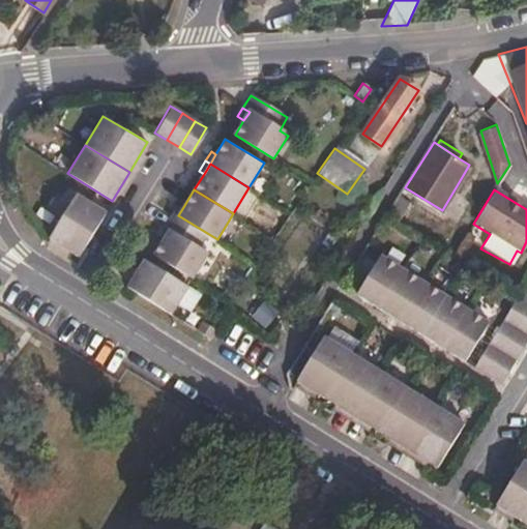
[(106,211),(76,193),(48,236),(79,256),(106,211)]
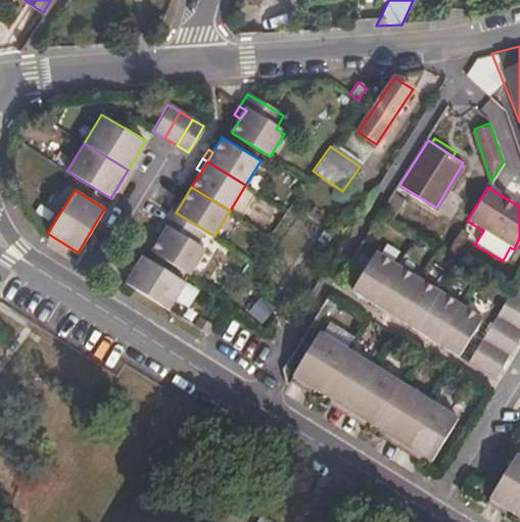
[(181,204),(176,200),(171,208),(176,212),(181,204)]
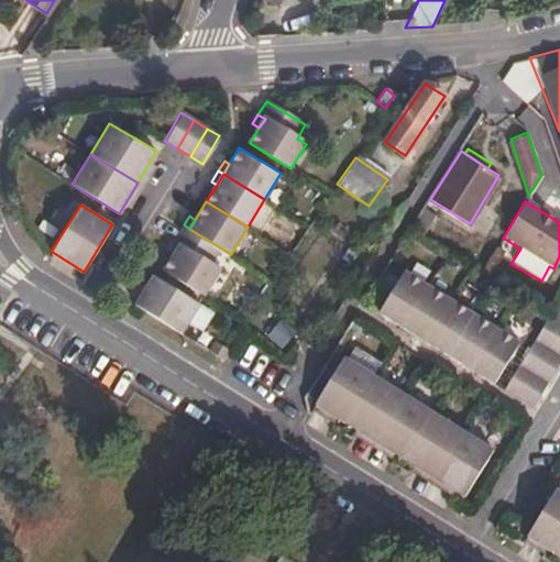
[(220,248),(189,229),(184,224),(175,240),(180,243),(174,253),(165,270),(206,294),(221,268),(210,262),(220,248)]
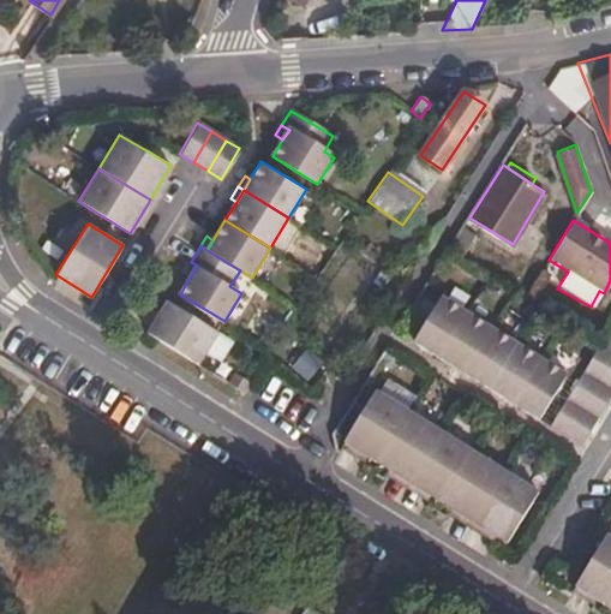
[(197,266),(191,262),(184,274),(190,276),(197,266)]
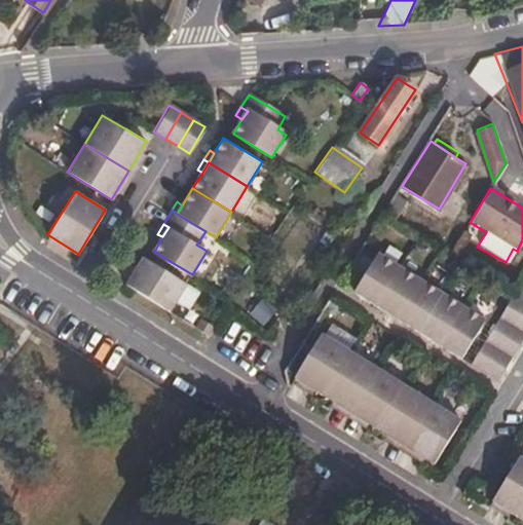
[(353,294),(375,307),(399,269),(377,256),(353,294)]
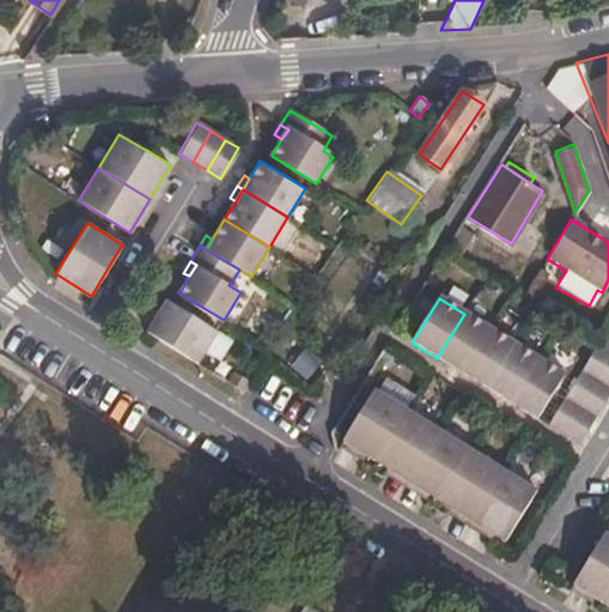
[(217,331),(166,300),(147,331),(198,363),(217,331)]
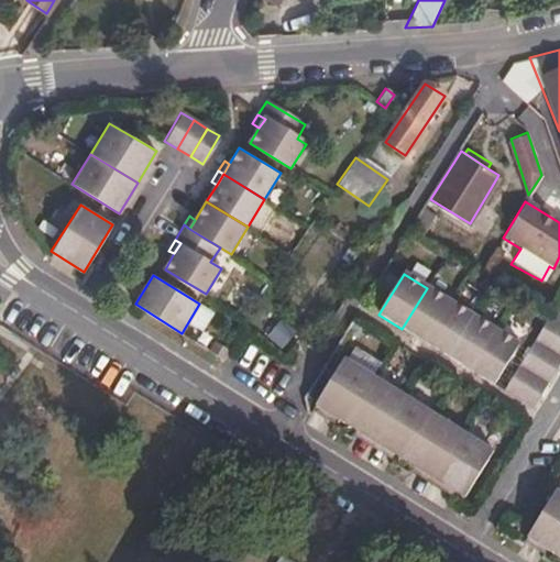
[(427,288),(402,329),(425,343),(450,302),(427,288)]
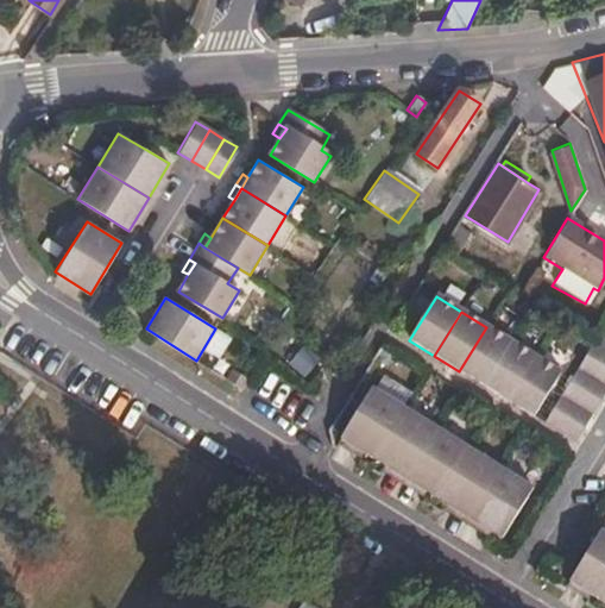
[(486,327),(459,371),(483,387),(510,342),(486,327)]
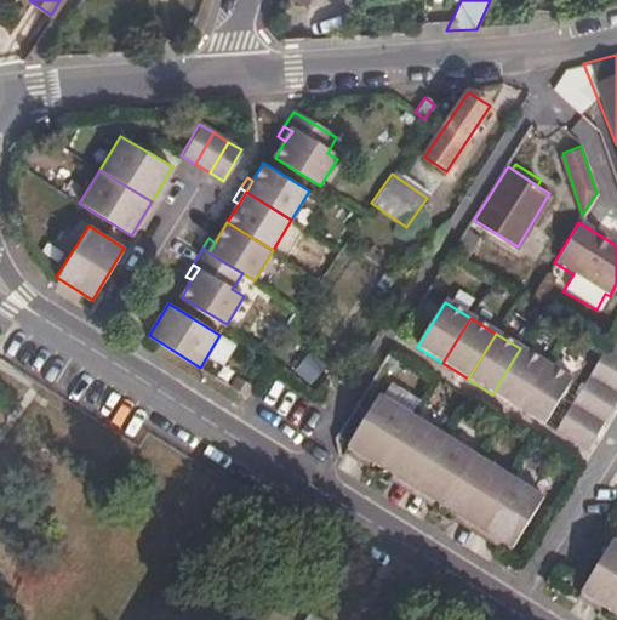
[(547,365),(520,348),(492,394),(518,410),(547,365)]
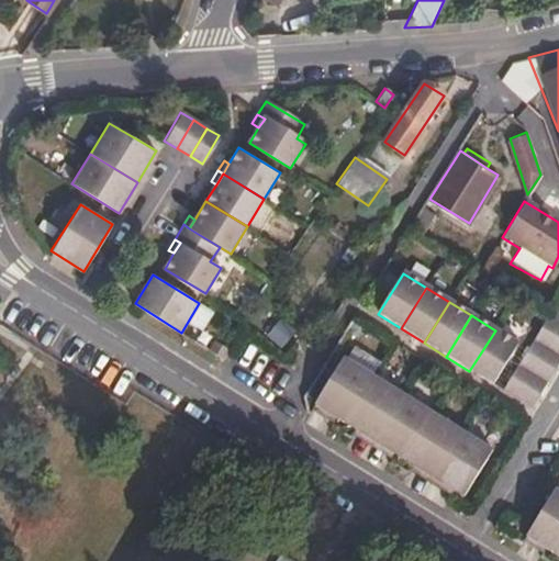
[(541,329),(558,341),(558,321),(550,316),(541,329)]
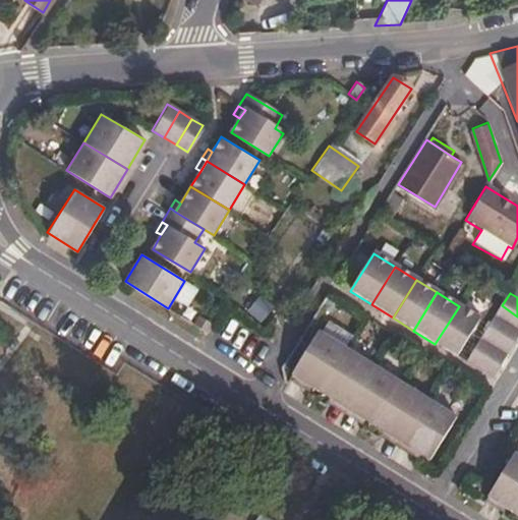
[(516,337),(517,333),(517,316),(502,305),(492,322),(516,337)]
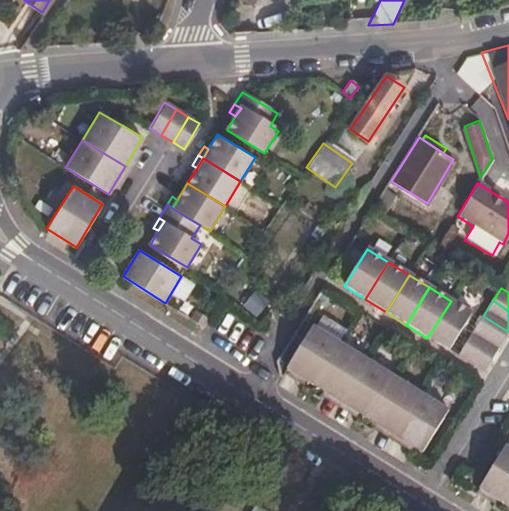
[(471,314),(451,301),(427,338),(448,351),(471,314)]
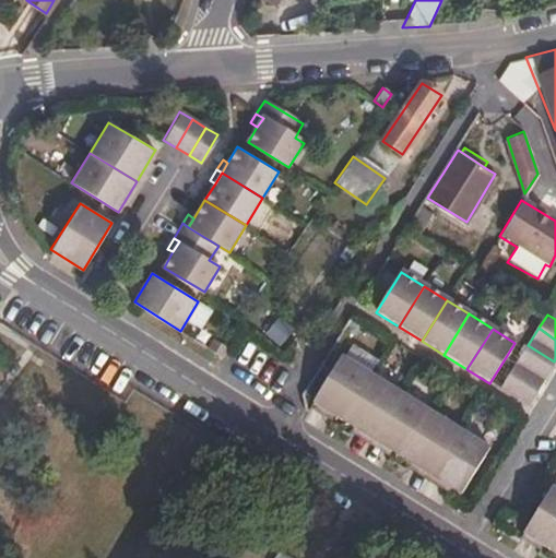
[(228,346),(215,339),(208,347),(223,357),(228,346)]
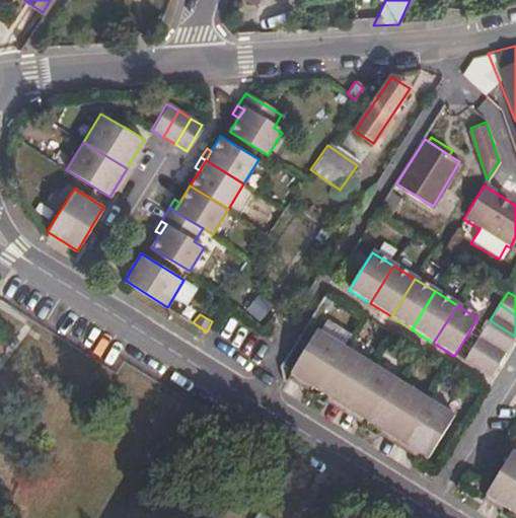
[(482,333),(506,349),(514,336),(490,320),(482,333)]
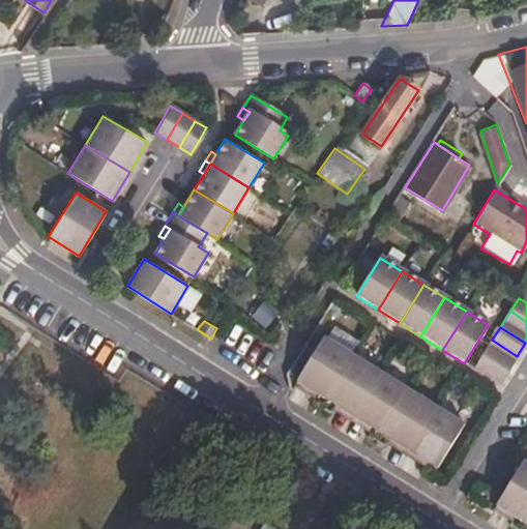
[(297,381),(325,399),(352,356),(324,338),(297,381)]
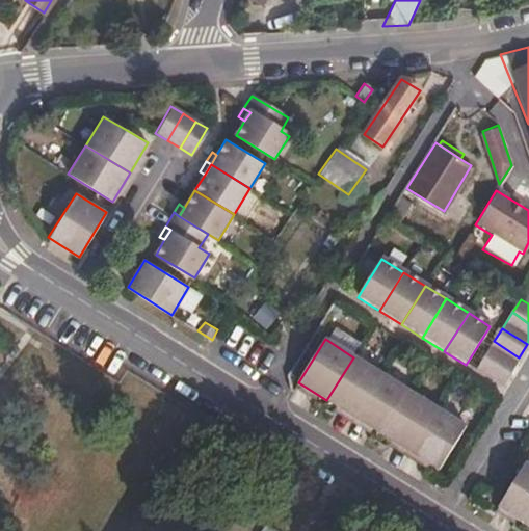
[(519,357),(494,341),(484,356),(509,372),(519,357)]
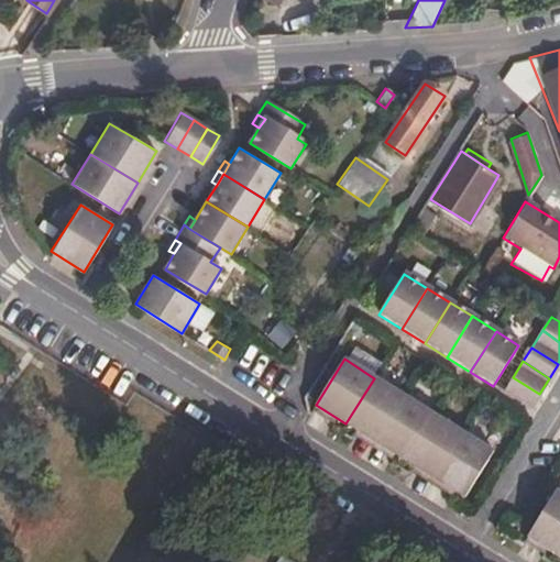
[(539,394),(513,377),(503,393),(530,409),(539,394)]
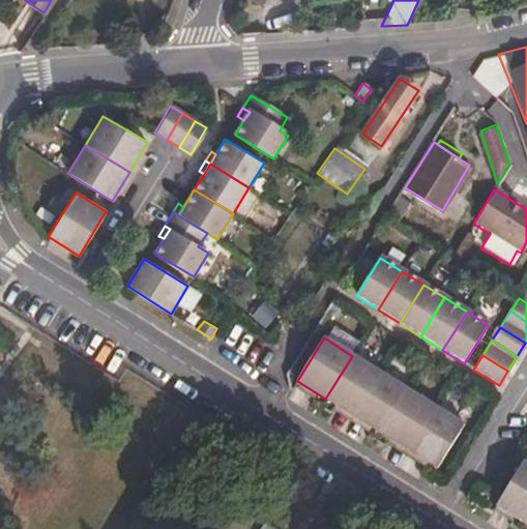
[(352,356),(325,399),(352,415),(379,373),(352,356)]
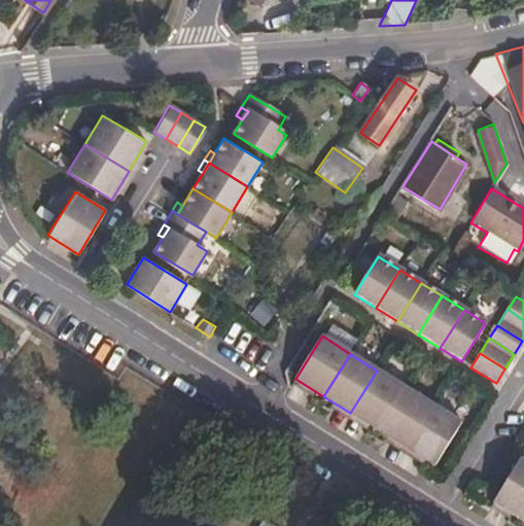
[(405,388),(377,371),(350,413),(379,430),(405,388)]
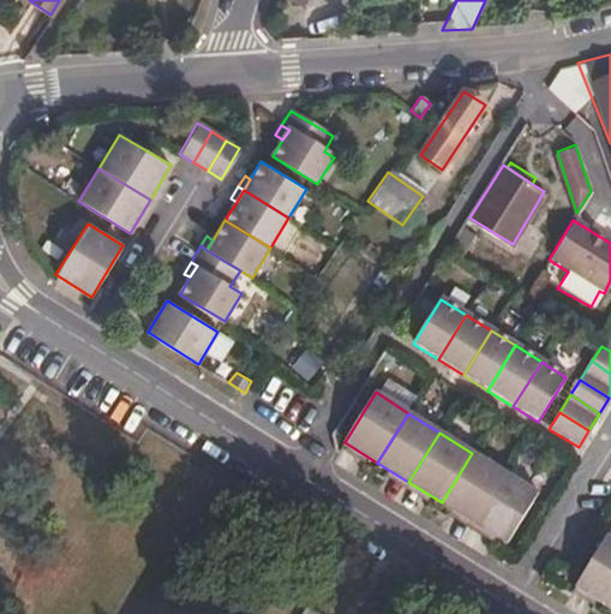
[(504,474),(472,453),(442,502),(475,523),(504,474)]
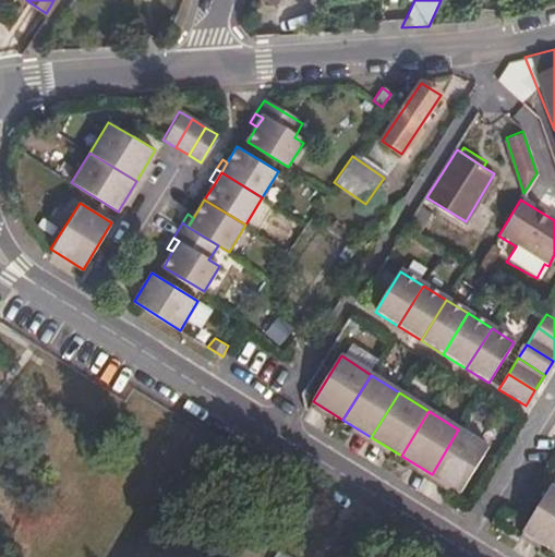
[(490,449),(458,430),(432,474),(462,494),(490,449)]
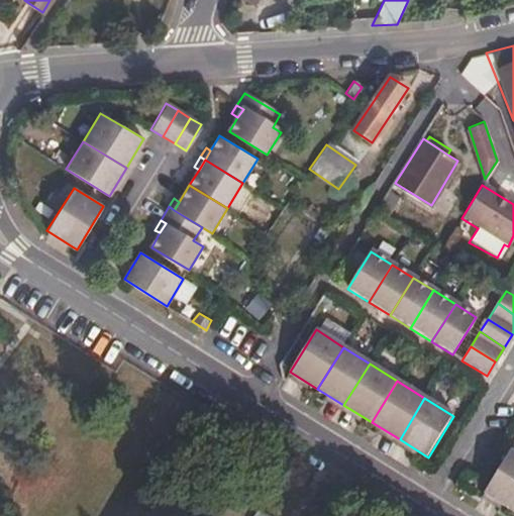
[(506,508),(513,495),(513,453),(506,449),(480,491),(506,508)]
